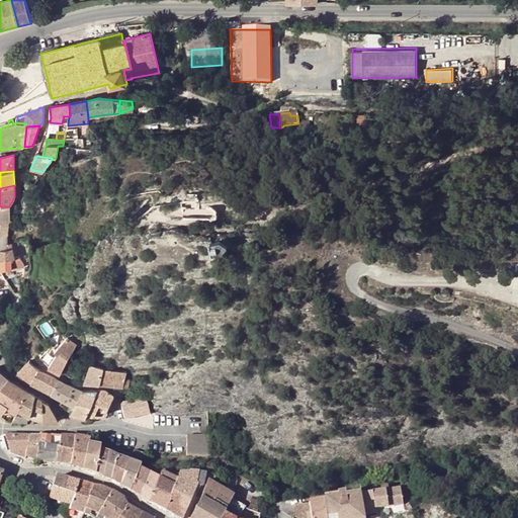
[(0,221),(8,221),(9,206),(0,206),(0,221)]
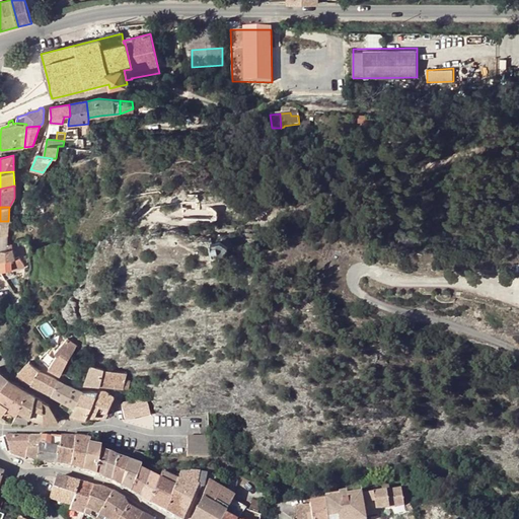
[(0,234),(7,234),(8,221),(0,221),(0,234)]
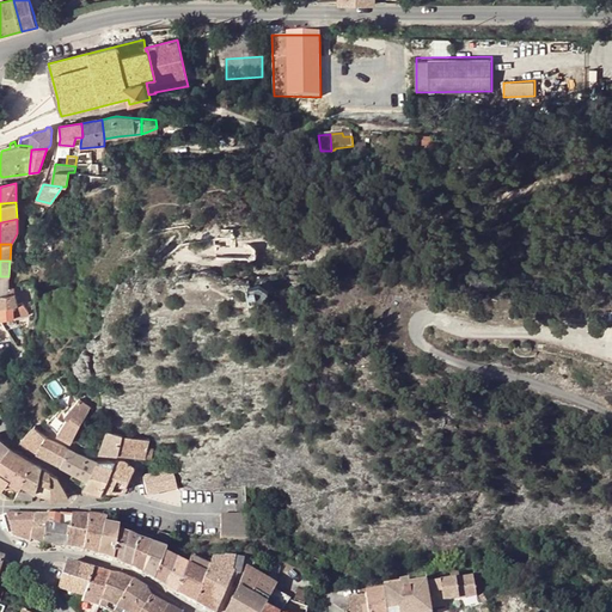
[(259,283),(246,287),(249,300),(262,297),(267,289),(259,283)]
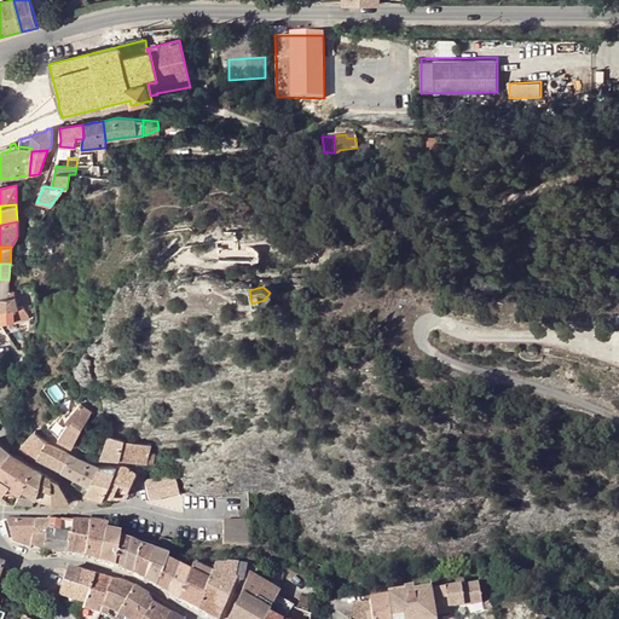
[(12,308),(18,307),(15,290),(9,291),(9,298),(0,298),(0,310),(12,308)]
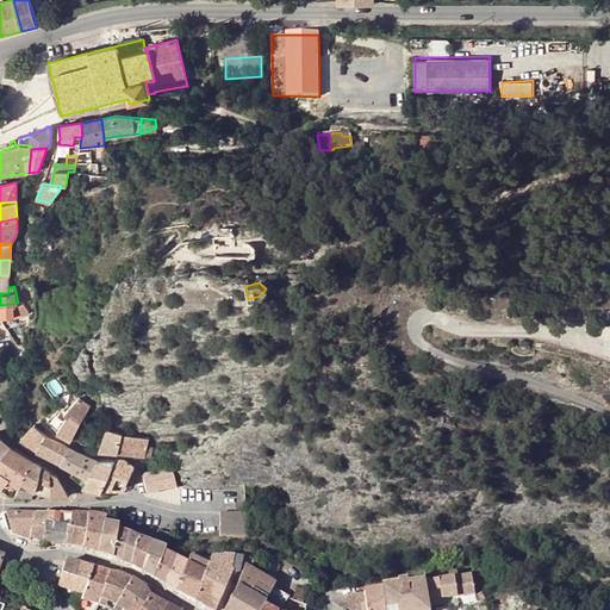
[(18,303),(12,304),(12,305),(12,309),(13,317),(23,316),(29,316),(29,312),(22,302),(18,303)]
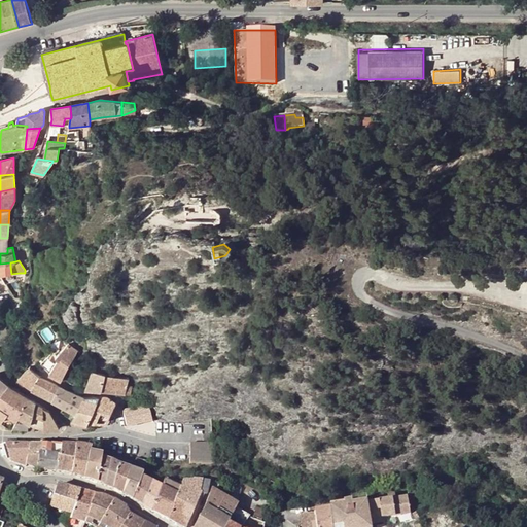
[(1,267),(1,277),(12,276),(11,274),(10,267),(1,267)]
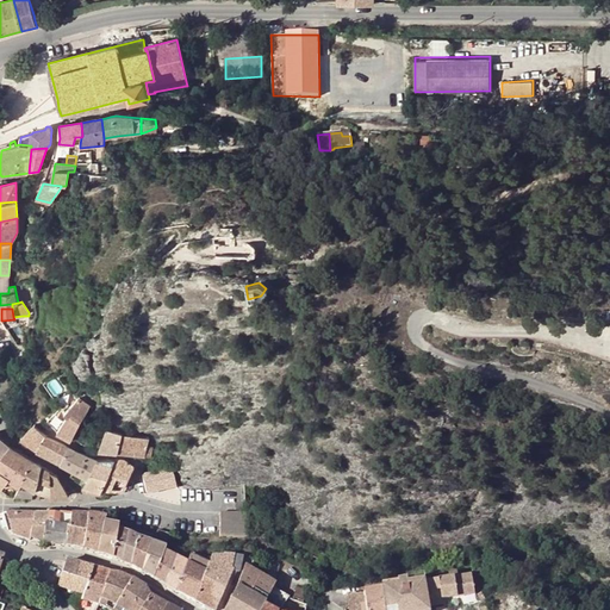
[(0,378),(0,399),(12,398),(10,377),(0,378)]
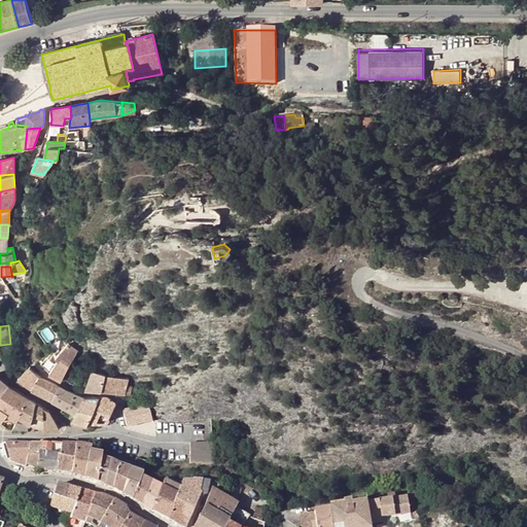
[(49,373),(62,379),(63,376),(71,361),(78,351),(68,344),(66,346),(56,356),(58,359),(49,373)]
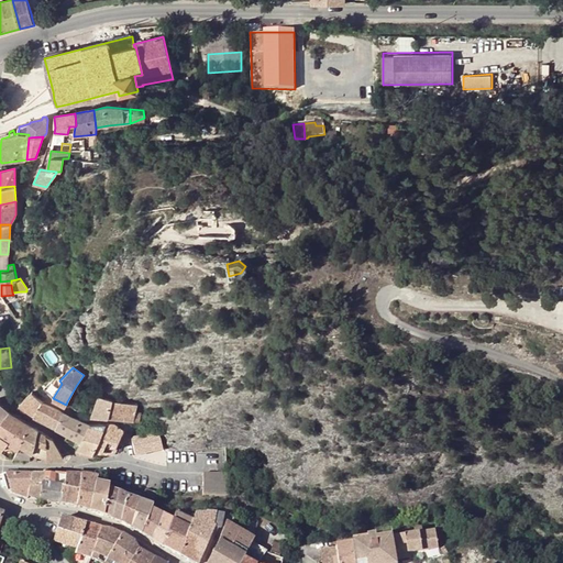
[(34,416),(35,415),(42,401),(32,393),(19,405),(34,416)]
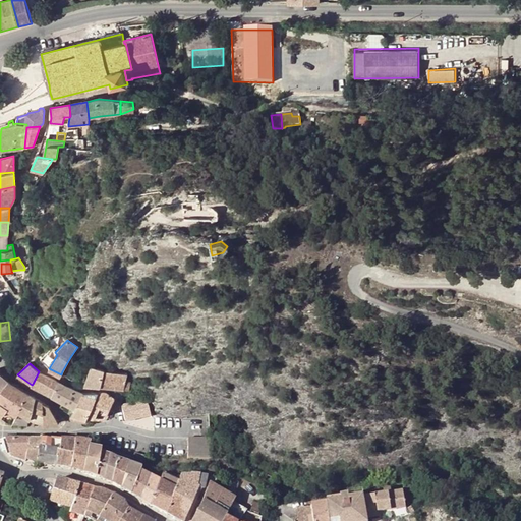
[(104,370),(91,366),(84,384),(84,385),(100,387),(104,370)]
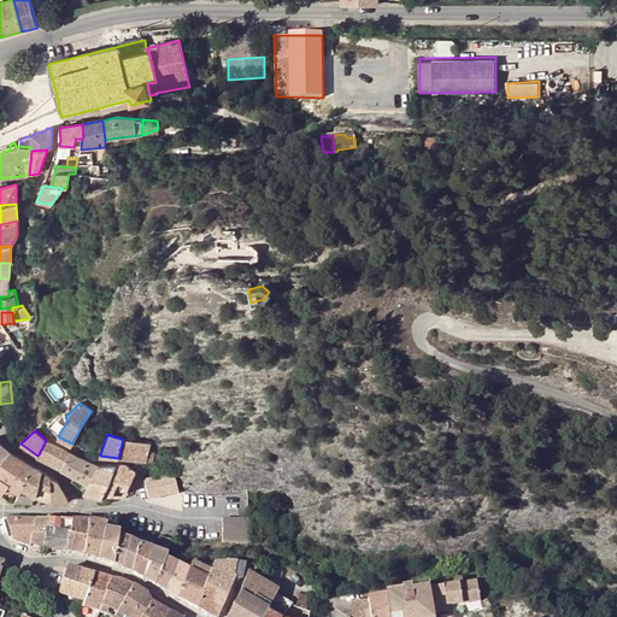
[(118,458),(136,459),(153,462),(154,453),(148,452),(151,444),(123,439),(118,458)]
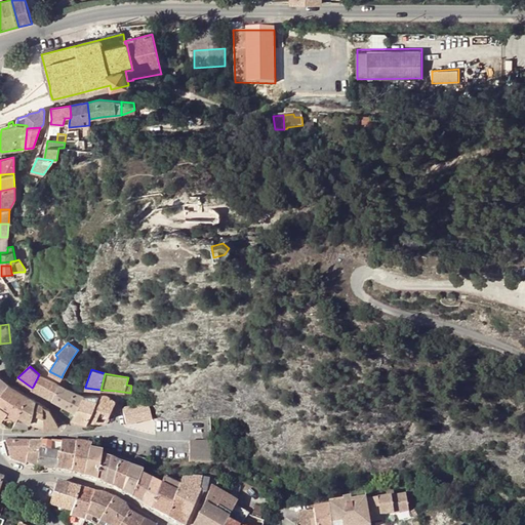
[(44,392),(52,397),(58,385),(42,377),(39,374),(33,387),(35,388),(44,392)]
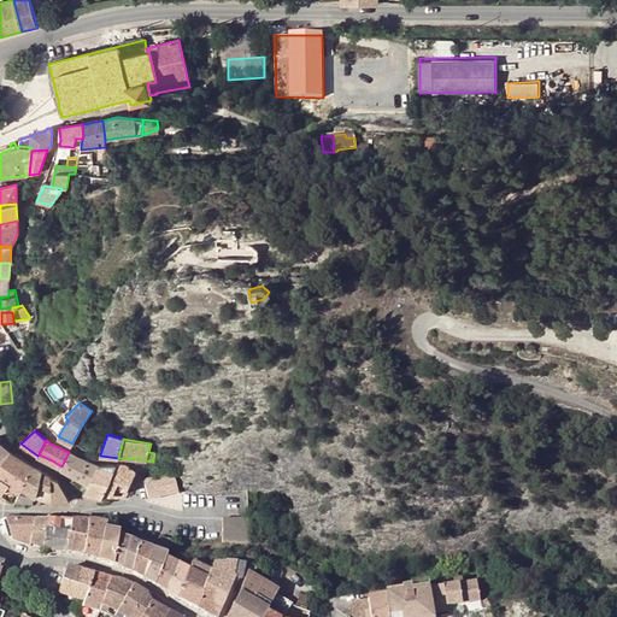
[(0,442),(0,460),(11,451),(0,442)]
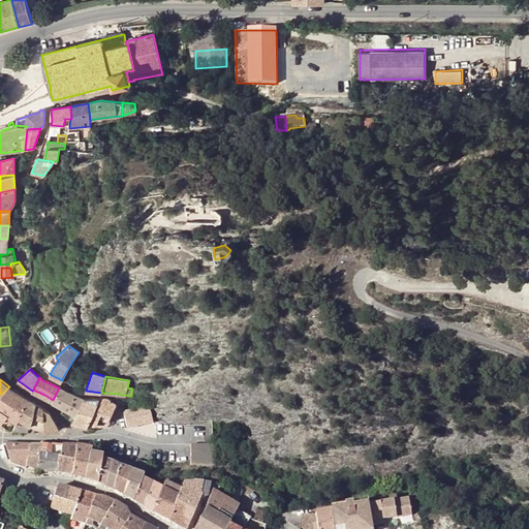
[(18,392),(9,386),(0,395),(3,398),(9,403),(18,392)]
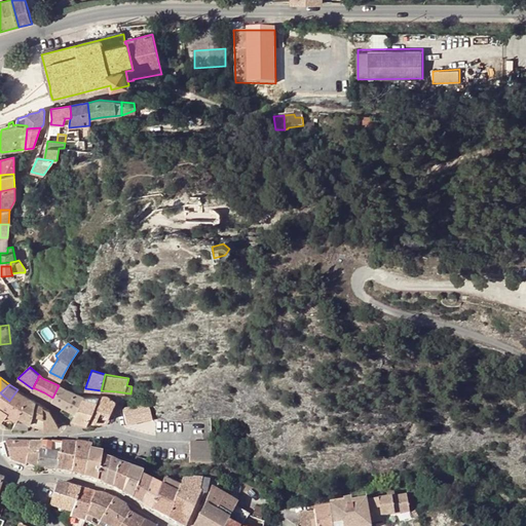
[(61,402),(66,405),(62,411),(73,417),(76,410),(78,406),(83,396),(59,385),(52,398),(61,402)]
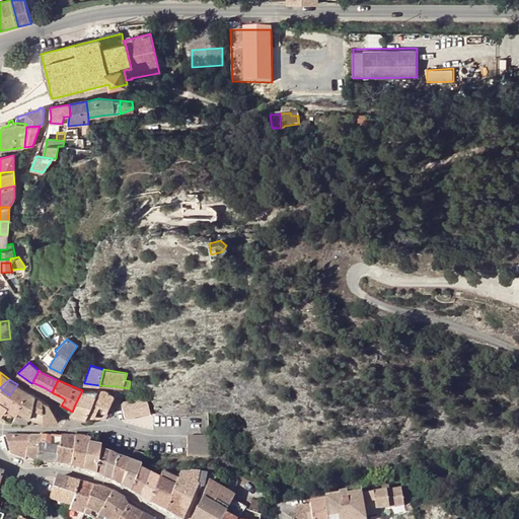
[(17,412),(18,410),(27,390),(17,384),(9,395),(12,396),(6,404),(8,405),(17,412)]
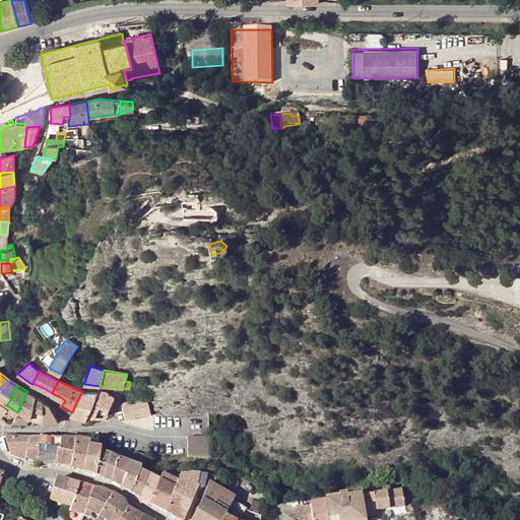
[(9,396),(3,391),(0,393),(0,404),(2,403),(6,405),(12,397),(9,396)]
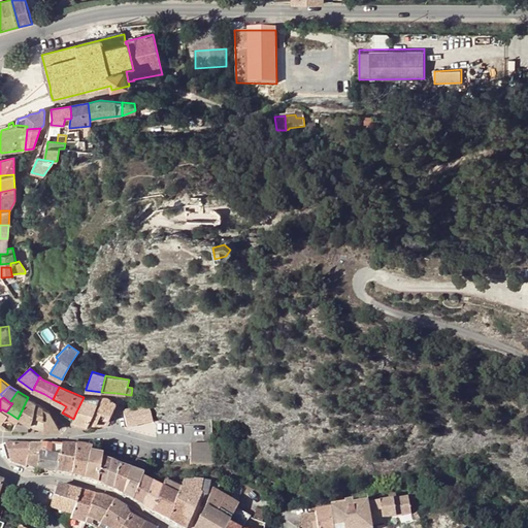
[(28,431),(30,424),(31,425),(36,402),(28,397),(19,417),(18,419),(15,423),(12,431),(28,431)]
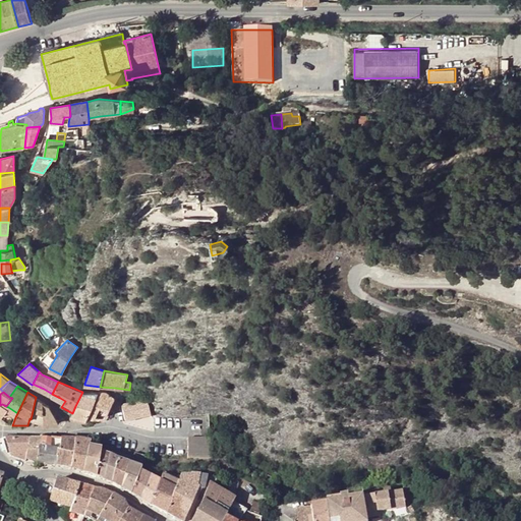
[(77,402),(92,407),(98,392),(82,392),(77,402)]
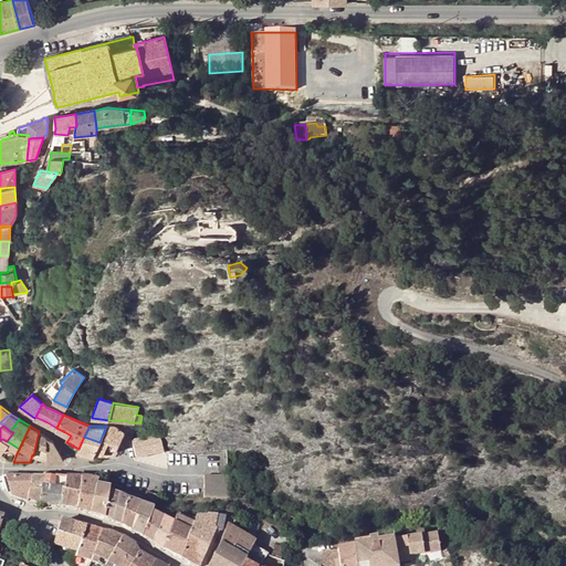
[(95,452),(96,452),(114,453),(119,441),(124,432),(114,426),(106,426),(100,442),(95,452)]
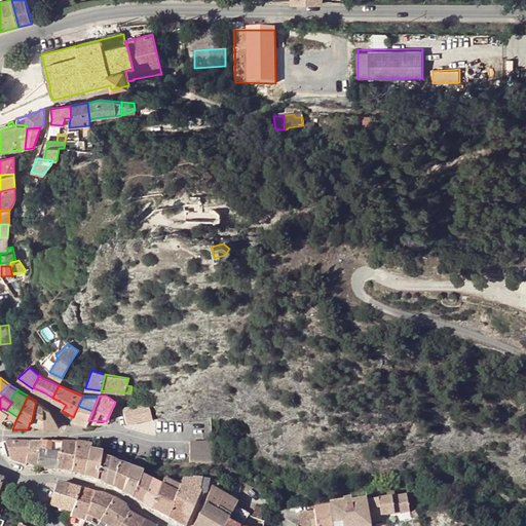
[(36,401),(31,423),(30,422),(28,429),(44,429),(60,427),(49,410),(43,406),(36,401)]
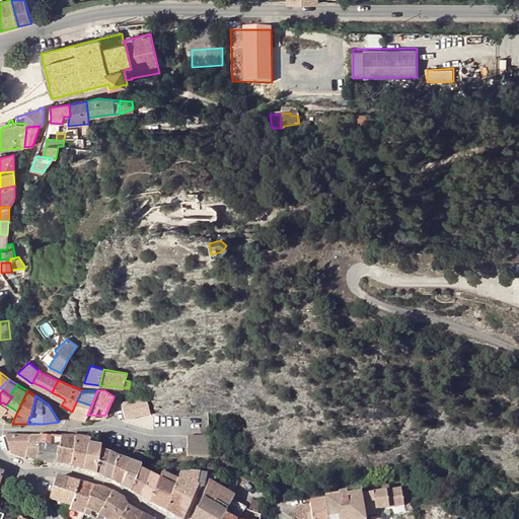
[(125,419),(135,417),(140,416),(150,414),(146,397),(127,402),(122,403),(125,419)]
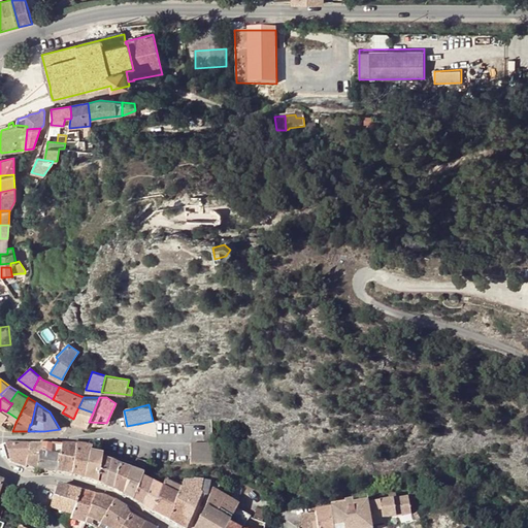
[(72,421),(88,425),(90,422),(89,422),(93,413),(78,407),(76,411),(73,419),(72,421)]
